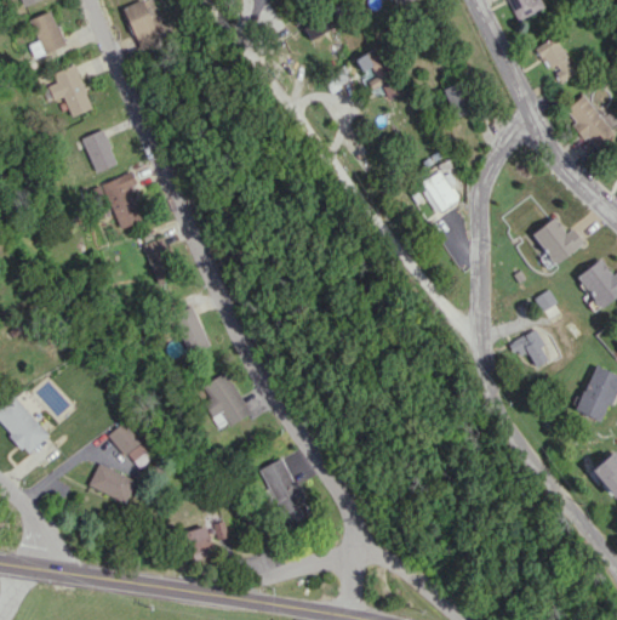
[(544,10),(541,0),(509,0),(516,21),(544,10)]
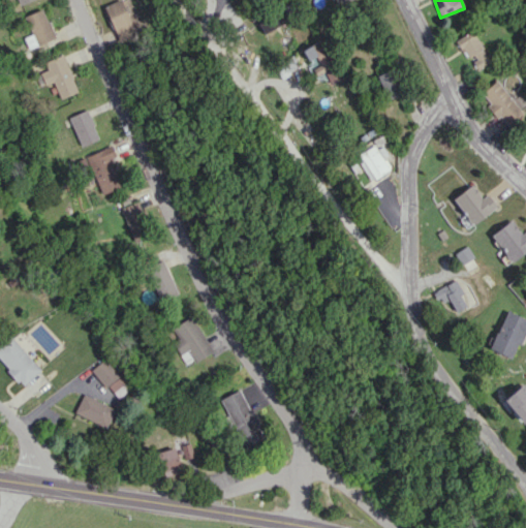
[(258,18),(265,32),(297,19),(290,4),(258,18)]
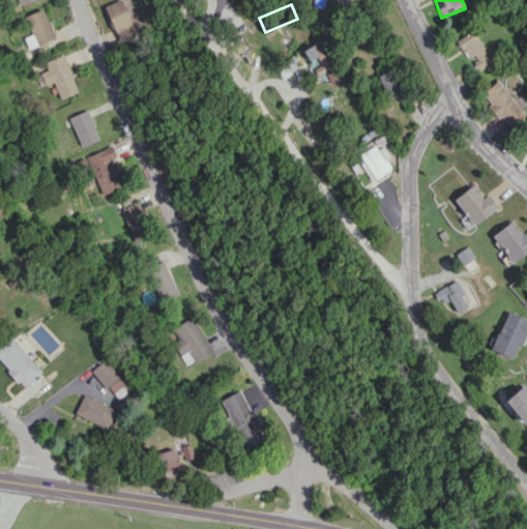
[(56,39),(46,9),(27,17),(33,35),(27,38),(30,49),(56,39)]
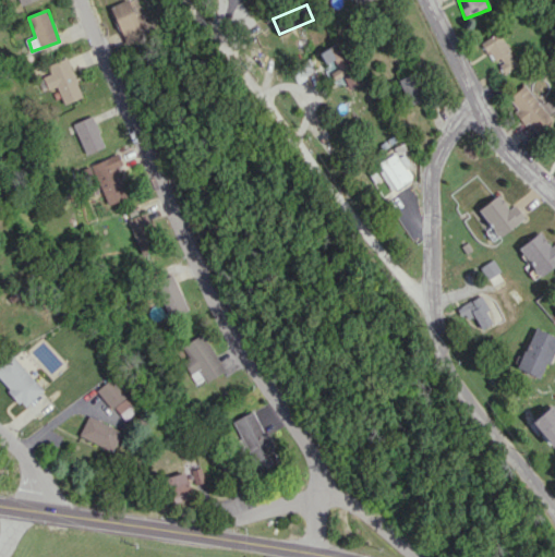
[(506,73),(519,67),(501,33),(483,43),(494,63),(499,60),(506,73)]
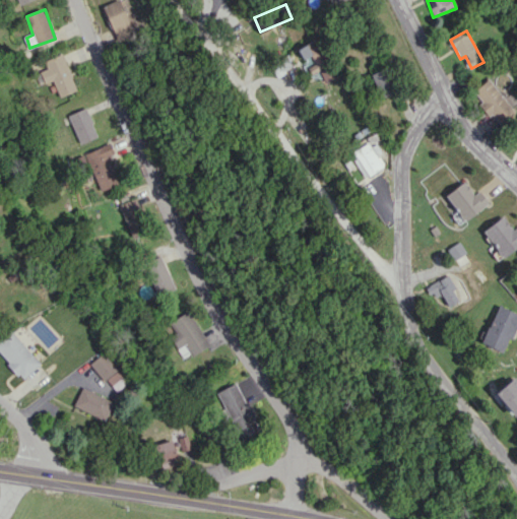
[(300,50),(308,63),(305,64),(312,76),(321,71),(328,84),(340,77),(318,40),(300,50)]
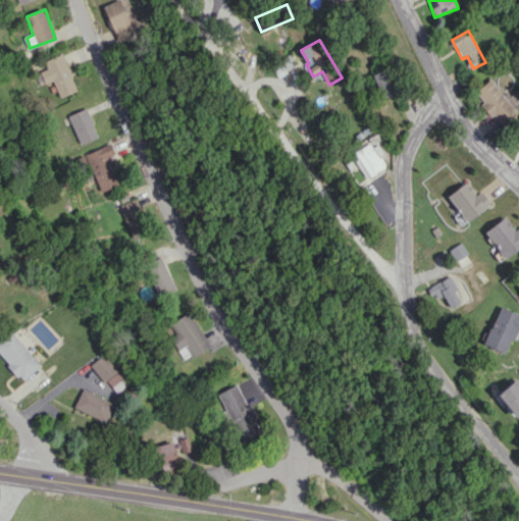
[(46,62),(49,69),(41,72),(46,85),(54,82),(61,99),(80,91),(64,54),(46,62)]
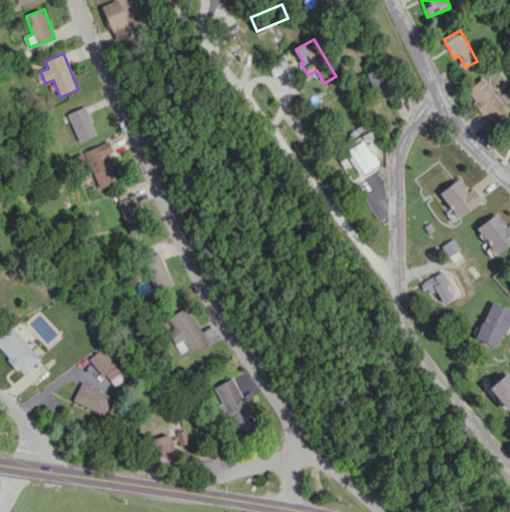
[(394,91),(385,67),(368,73),(377,97),(394,91)]
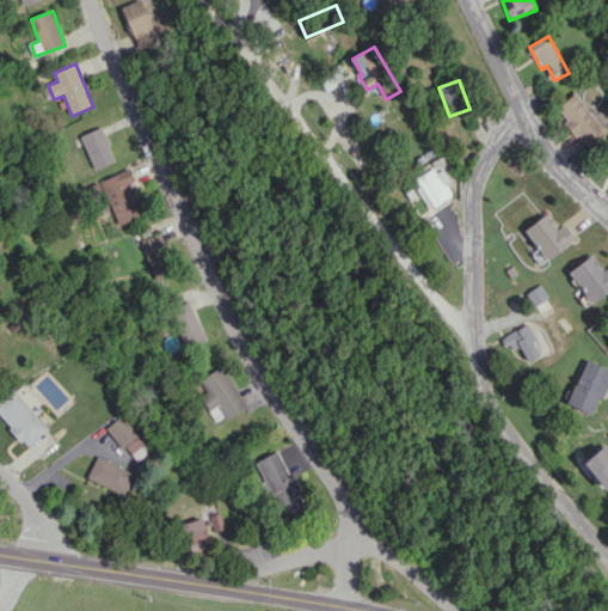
[(567,123),(588,146),(607,130),(576,93),(558,108),(570,121),(567,123)]
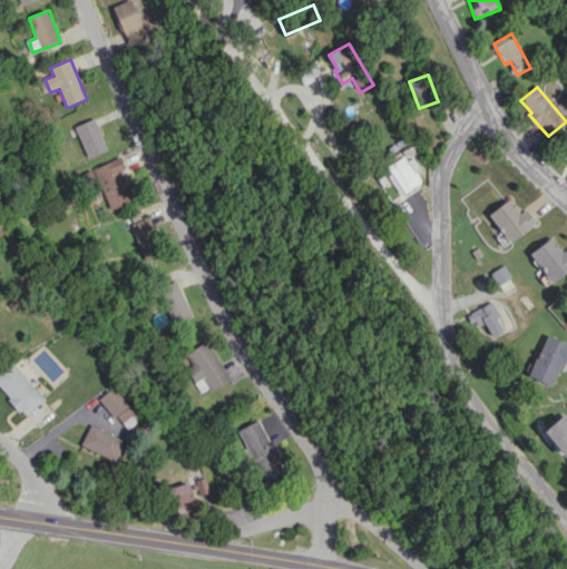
[(89,158),(109,150),(96,119),(76,127),(89,158)]
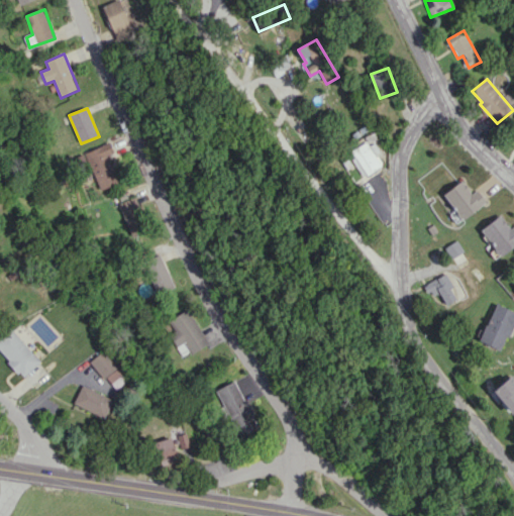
[(385,167),(379,153),(383,151),(375,133),(367,137),(369,142),(350,151),(364,178),(385,167)]
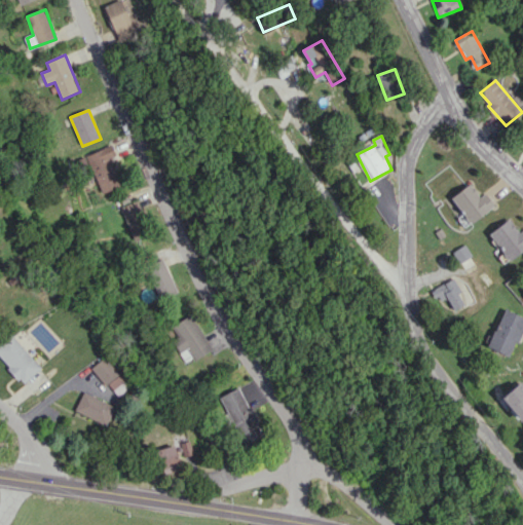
[(103,194),(121,186),(110,158),(116,156),(112,145),(87,155),(103,194)]
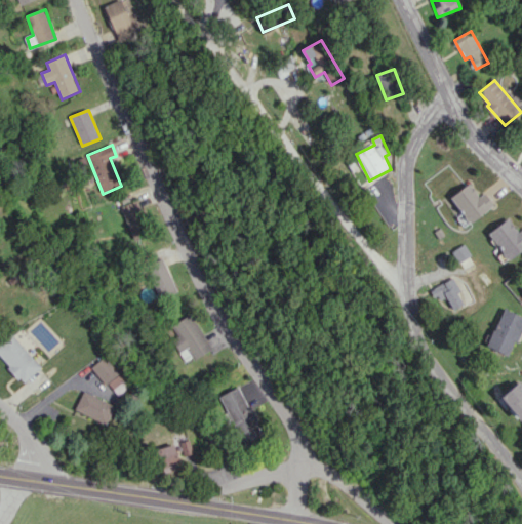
[(480,197),(471,184),(451,197),(470,224),(495,206),(486,194),(480,197)]
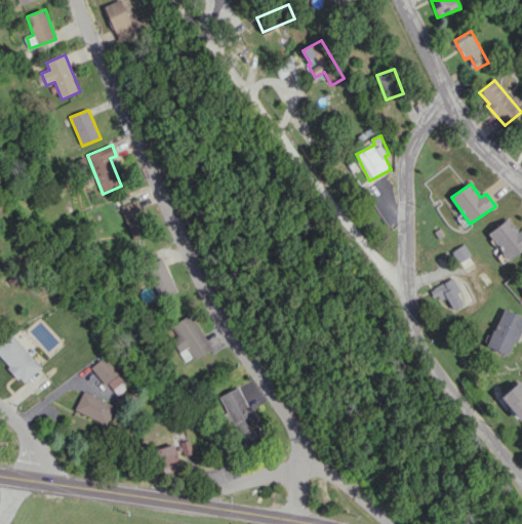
[(122,207),(134,240),(151,234),(138,201),(122,207)]
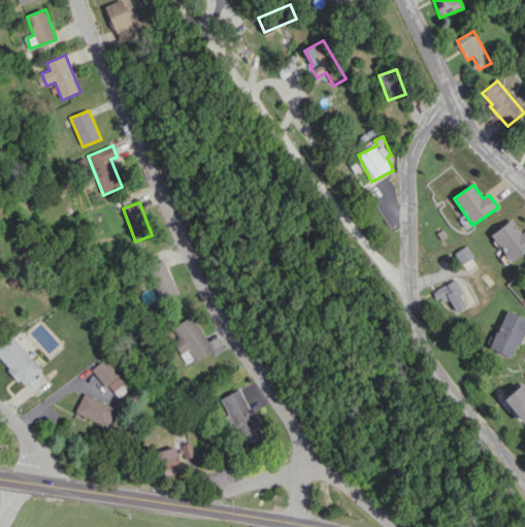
[(524,232),(521,234),(515,221),(494,231),(509,261),(524,253),(524,232)]
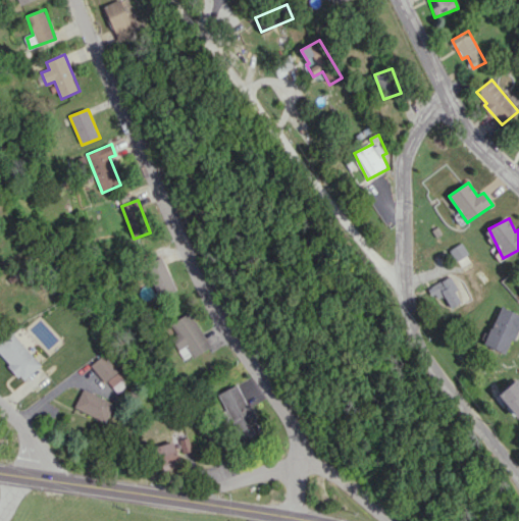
[(458,262),(471,254),(464,243),(451,251),(458,262)]
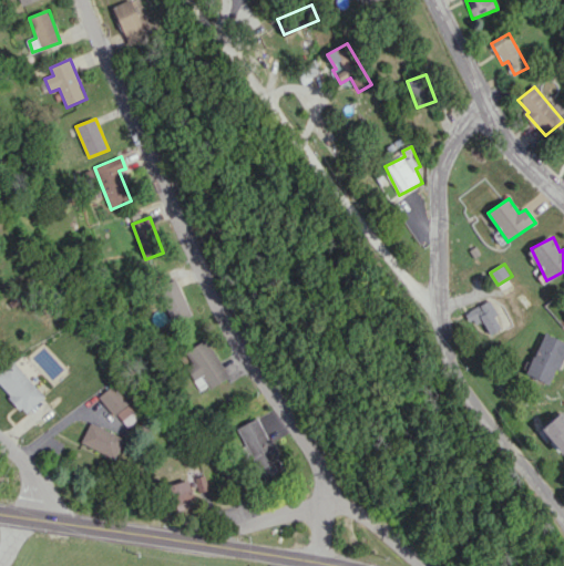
[(172,323),(192,316),(177,280),(159,287),(172,323)]
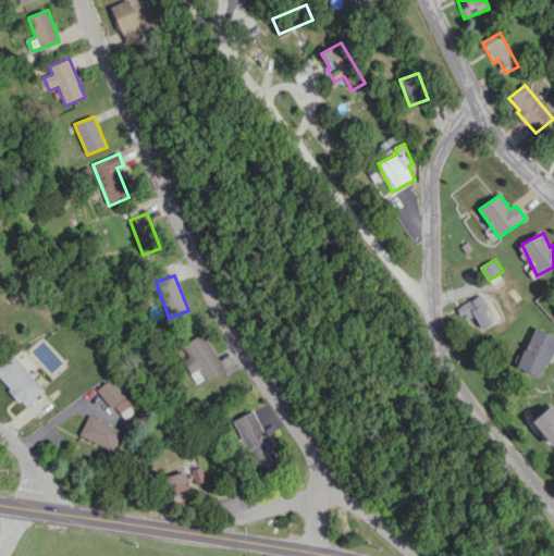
[(475,313),(482,330),(493,324),(488,312),(491,310),(483,295),(458,308),(464,319),(475,313)]
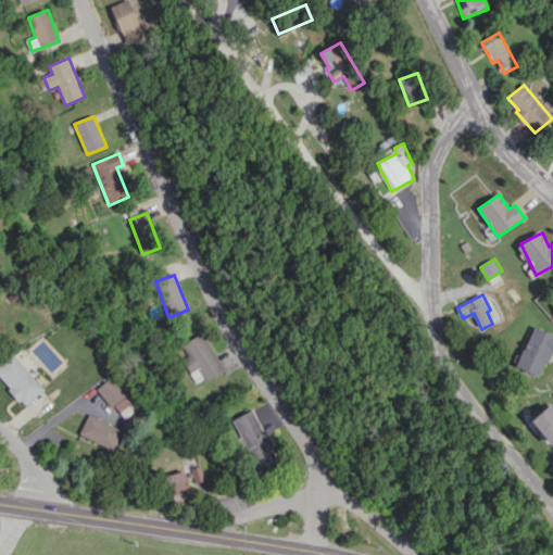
[(552,335),(535,327),(517,368),(541,378),(552,350),(552,335)]
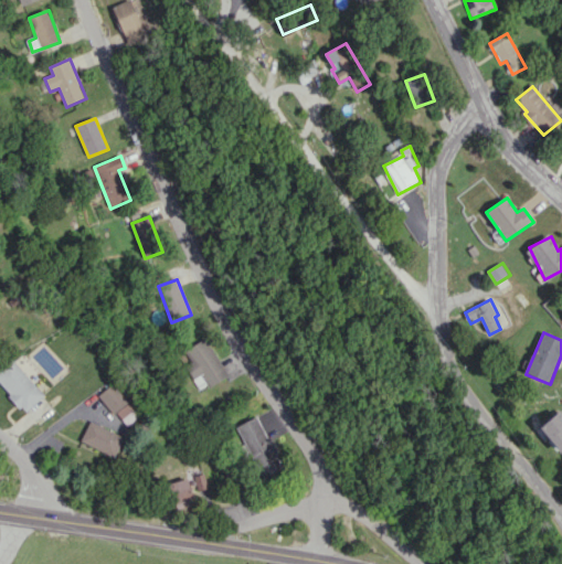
[(186,366),(202,392),(230,374),(207,338),(186,352),(192,363),(186,366)]
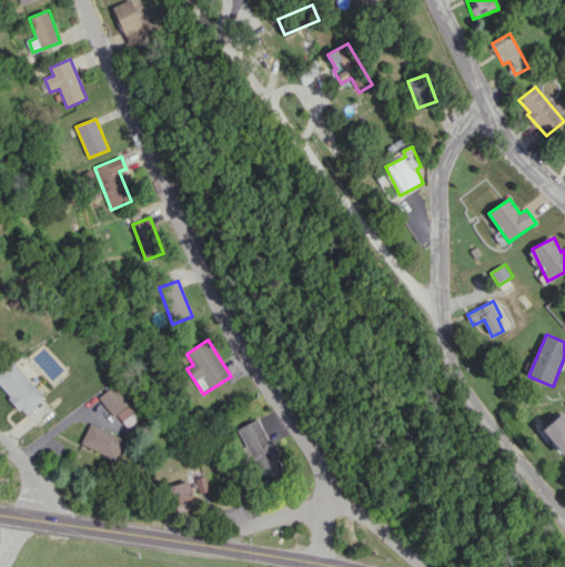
[(0,386),(27,415),(46,398),(12,362),(0,372),(0,386)]
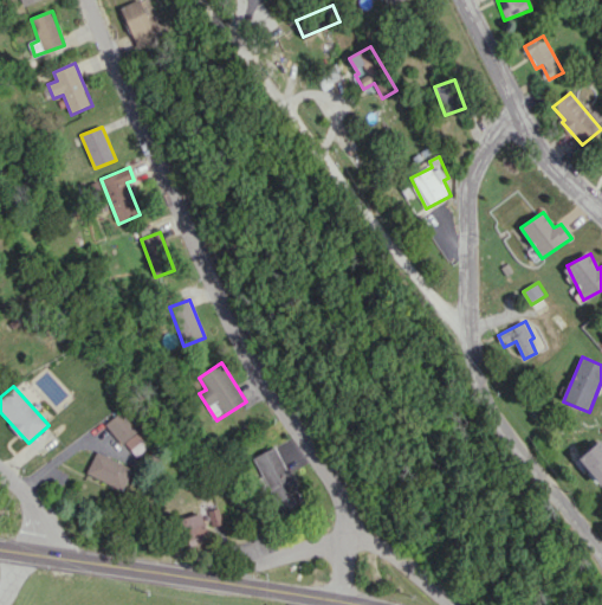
[(121,445),(137,432),(122,412),(105,424),(121,445)]
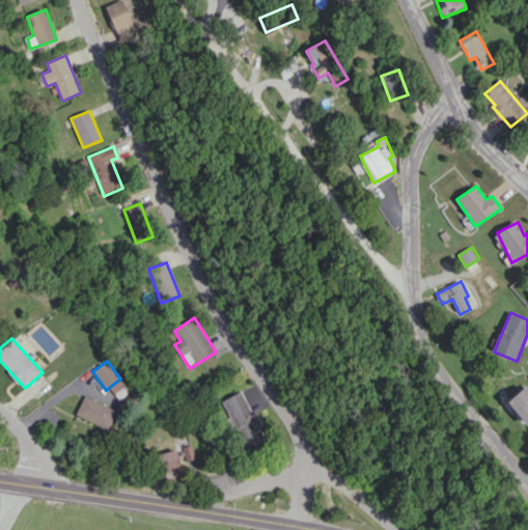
[(526,424),(527,423),(527,386),(526,385),(506,402),(526,424)]
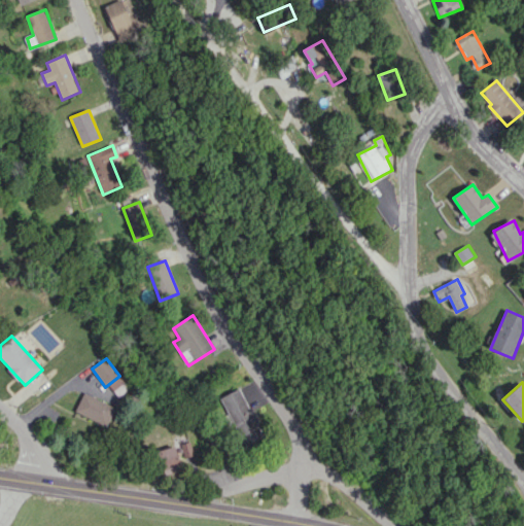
[(222,397),(246,448),(265,439),(241,388),(222,397)]
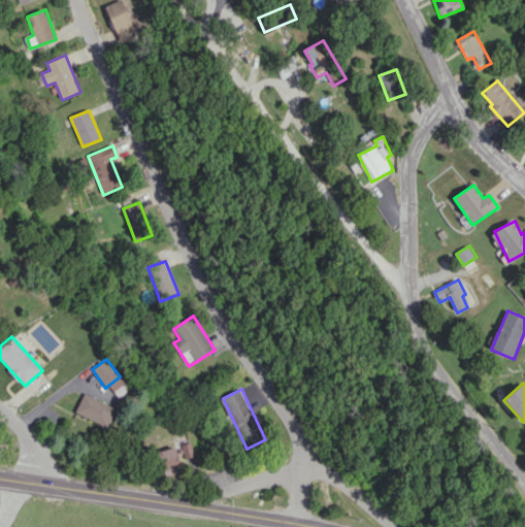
[(76,414),(108,427),(117,407),(84,394),(76,414)]
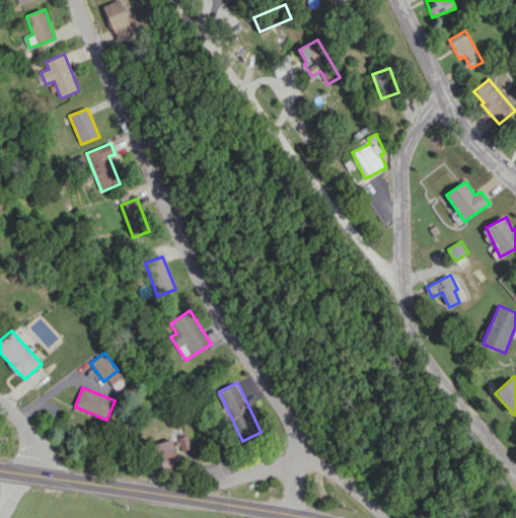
[(162,469),(179,462),(171,440),(154,446),(162,469)]
